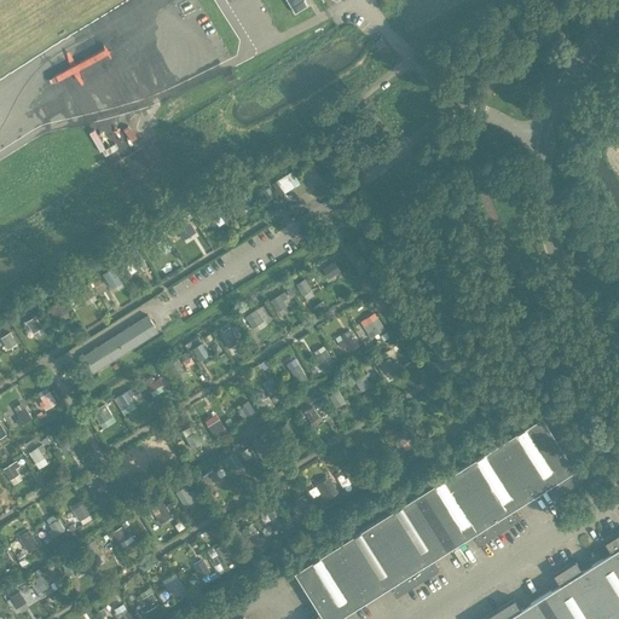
[(287,0),(295,12),(308,5),(305,0),(287,0)]
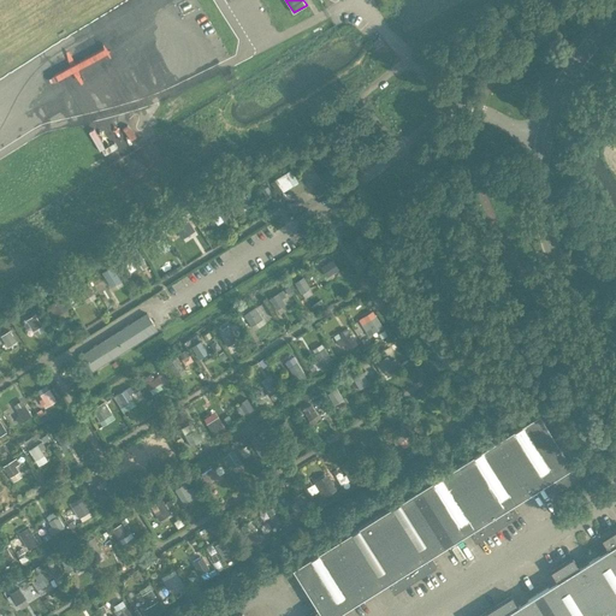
[(248,206),(243,191),(229,197),(231,205),(235,203),(237,209),(248,206)]
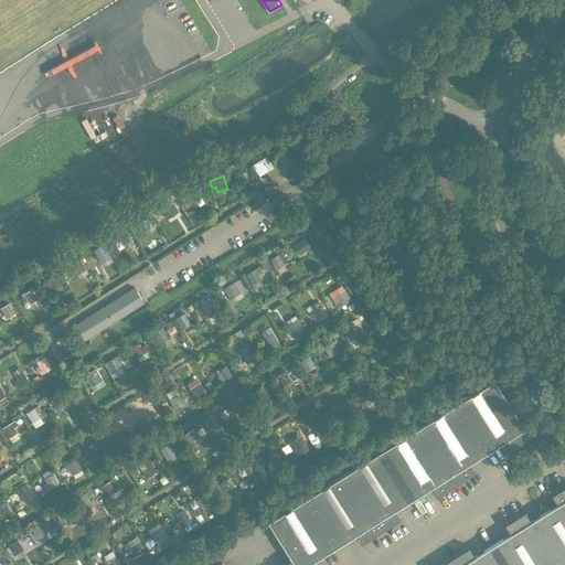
[(203,200),(201,195),(195,187),(185,192),(194,205),(203,200)]
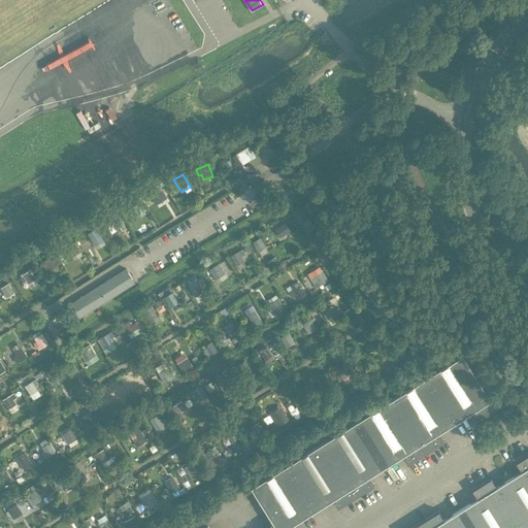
[(152,194),(157,203),(166,198),(160,189),(152,194)]
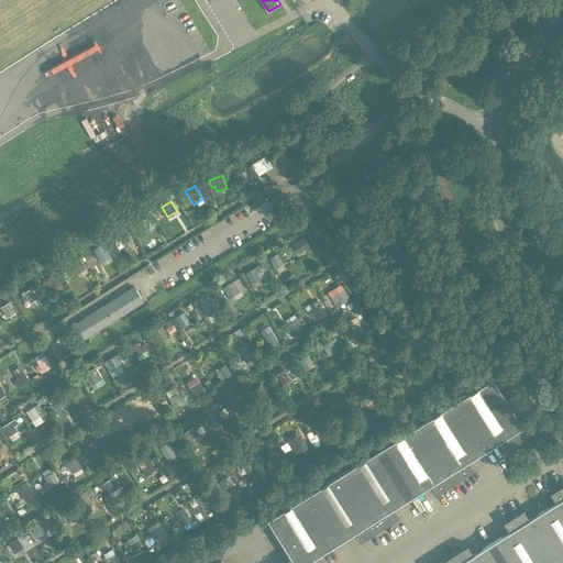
[(154,225),(148,214),(140,220),(146,230),(154,225)]
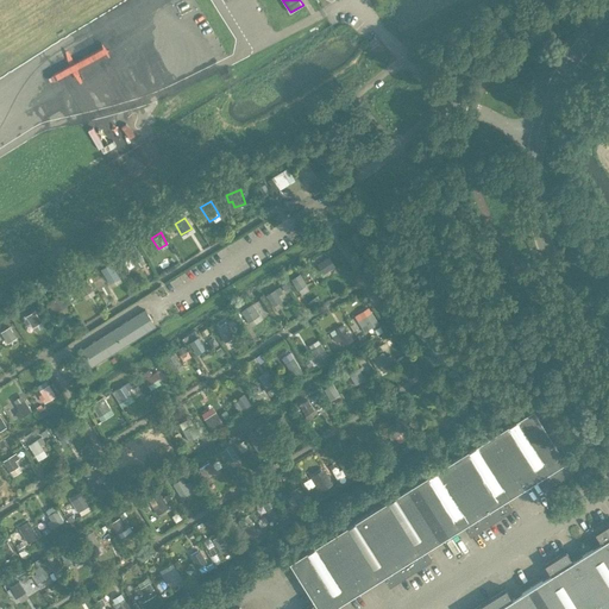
[(143,259),(139,252),(138,253),(133,246),(125,251),(135,264),(143,259)]
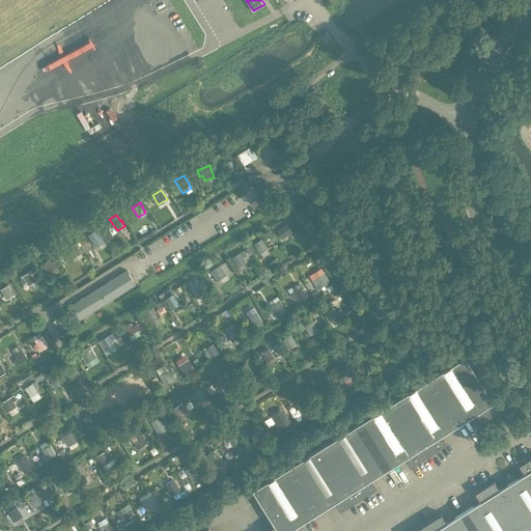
[(286,224),(277,229),(282,238),(291,232),(286,224)]
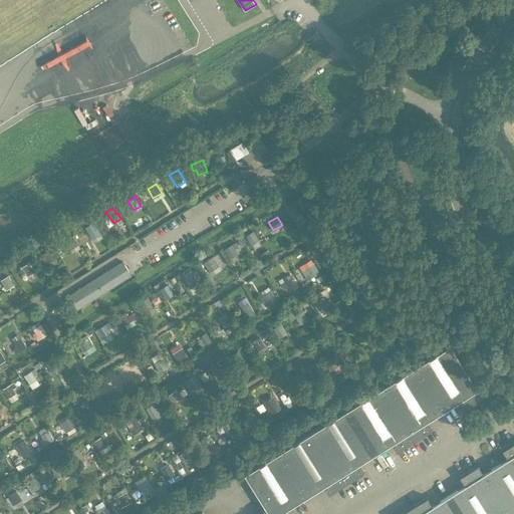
[(98,231),(92,223),(86,227),(84,228),(92,240),(100,235),(98,231)]
